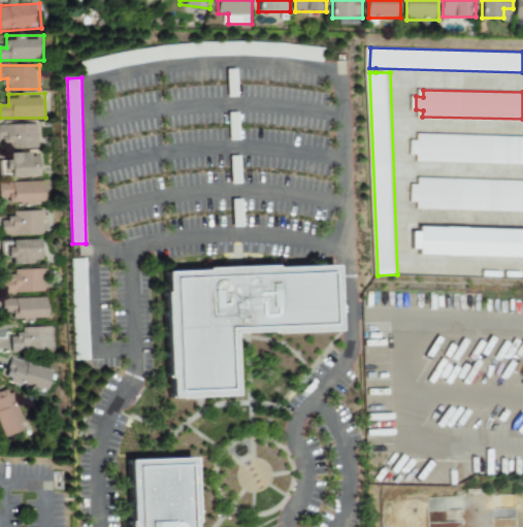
[(41,123),(0,123),(0,135),(8,135),(8,146),(41,146),(41,123)]
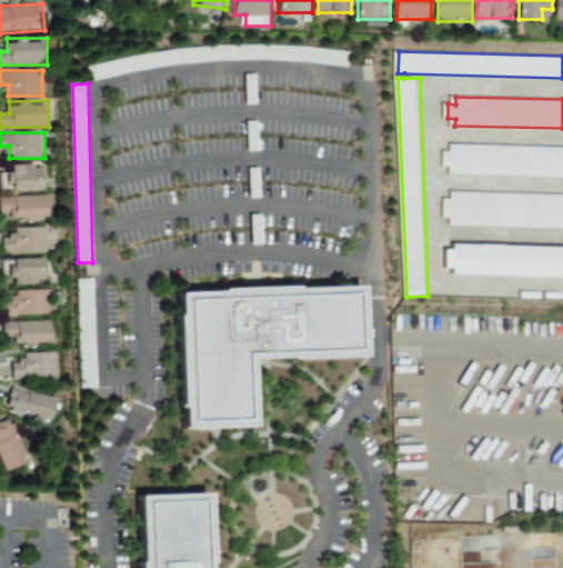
[(454,145),(562,147),(562,176),(453,173),(453,166),(446,166),(446,151),(454,151),(454,145)]
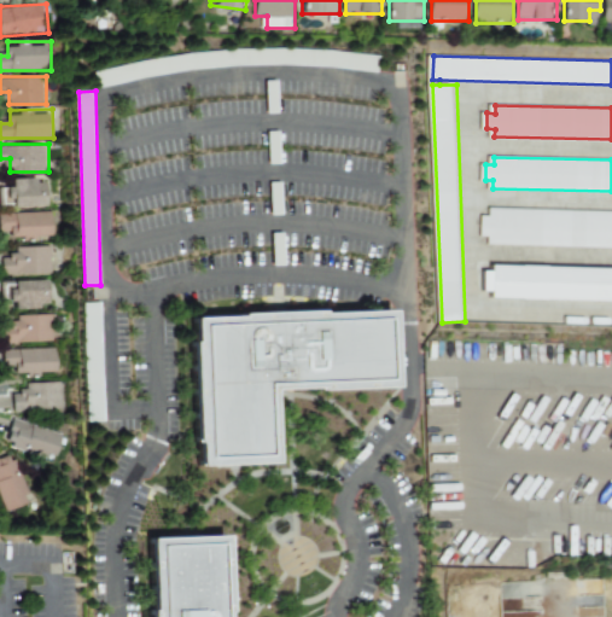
[(4,178),(4,205),(48,205),(48,178),(4,178)]
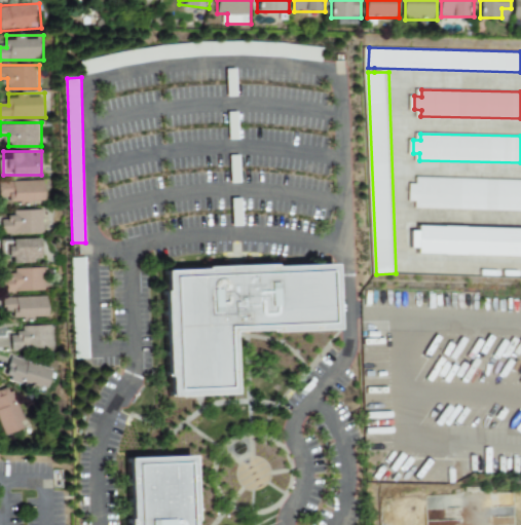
[(520,210),(420,208),(420,200),(414,200),(414,184),(421,184),(421,177),(520,180),(520,210)]
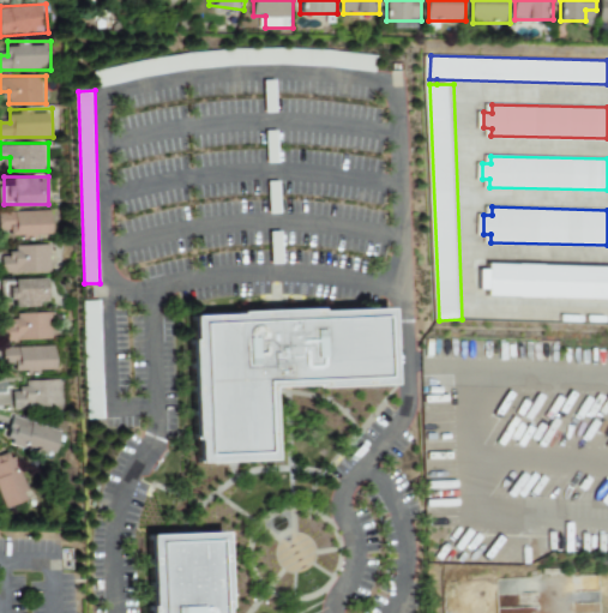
[(2,210),(2,233),(6,233),(6,226),(12,226),(13,239),(54,238),(54,209),(2,210)]
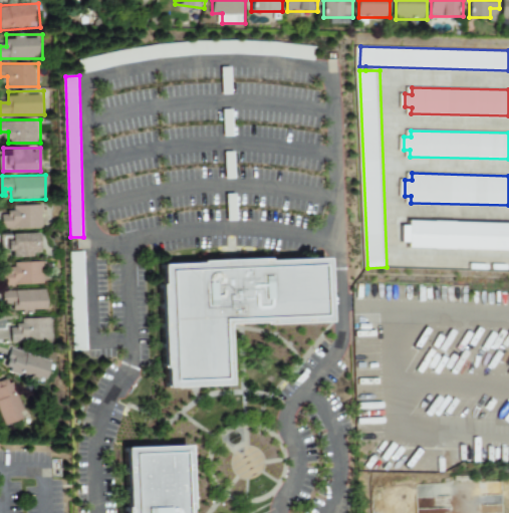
[(3,227),(45,227),(45,203),(13,203),(13,215),(3,215),(3,227)]
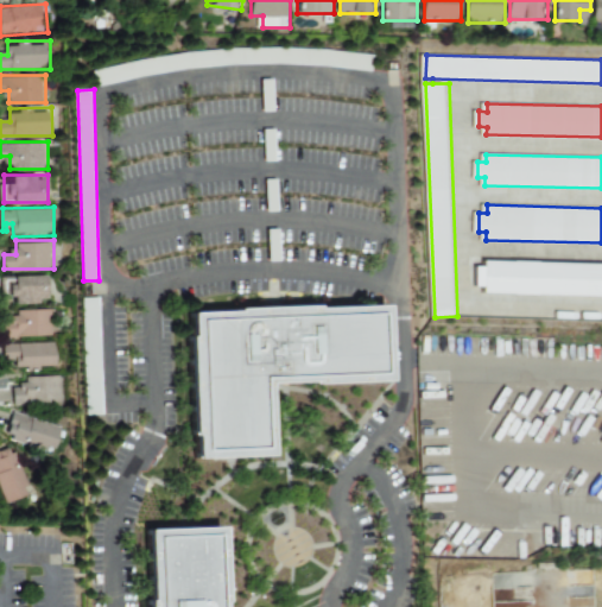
[(601,264),(477,261),(476,292),(601,296),(601,264)]
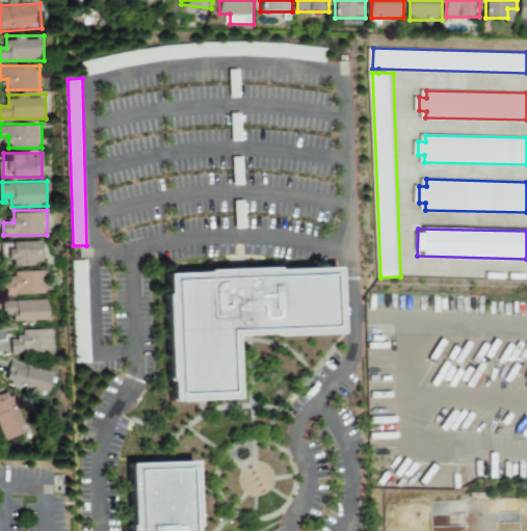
[(44,239),(7,239),(7,265),(44,265),(44,239)]
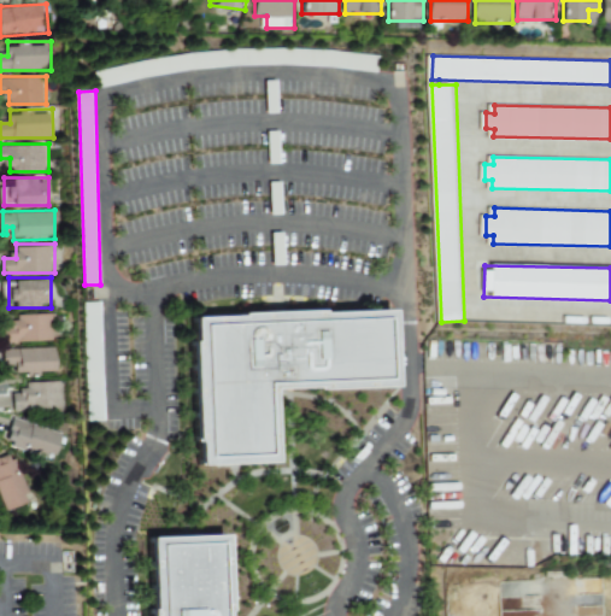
[(87,303),(89,421),(106,420),(103,301),(87,303)]
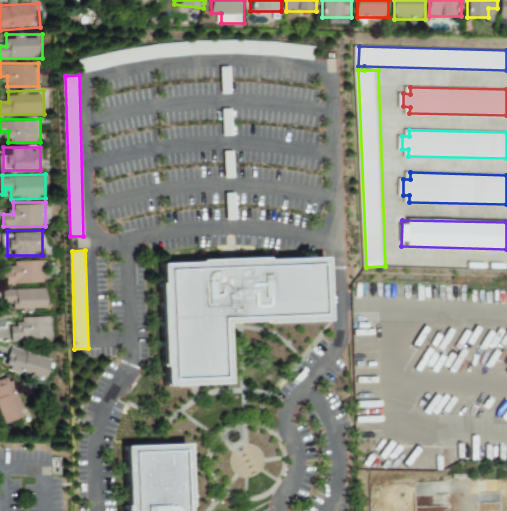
[(165,256),(332,251),(334,321),(232,324),(233,377),(168,379),(165,256)]
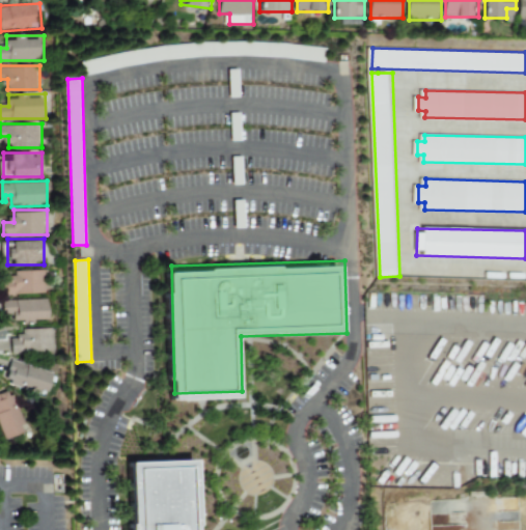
[(49,270),(16,270),(16,281),(6,281),(6,294),(49,294),(49,270)]
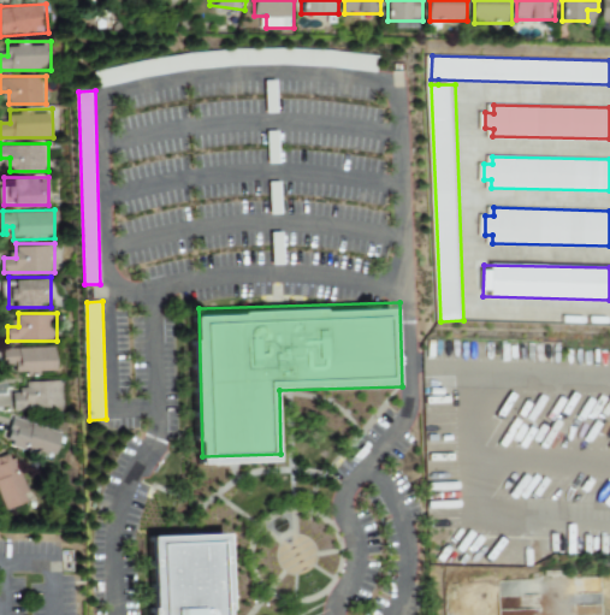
[(60,347),(6,347),(6,360),(18,360),(18,374),(60,374),(60,347)]
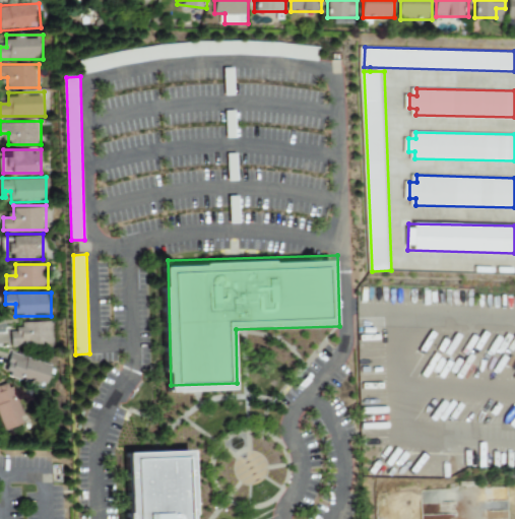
[(14,344),(56,344),(56,321),(14,321),(14,344)]
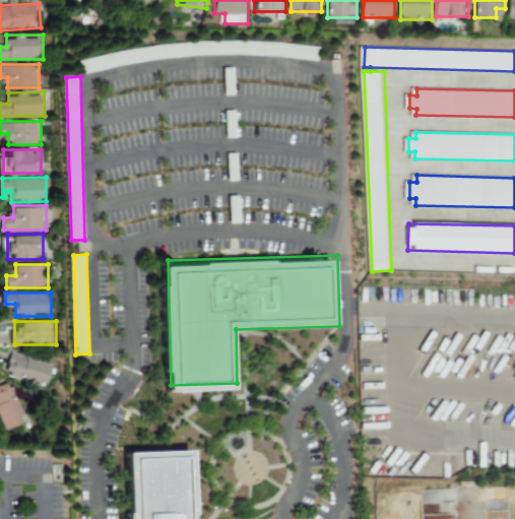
[(55,364),(12,351),(6,375),(49,387),(55,364)]
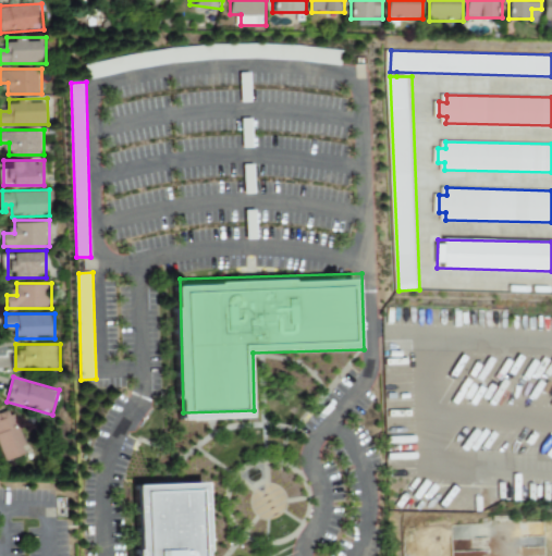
[(0,411),(0,445),(7,461),(32,451),(12,407),(0,411)]
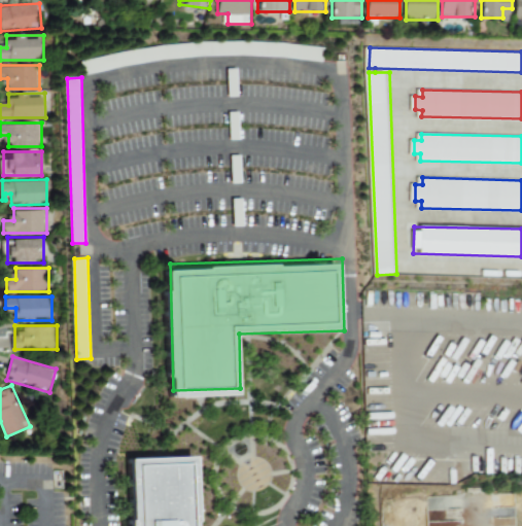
[(136,525),(133,451),(195,448),(198,525),(136,525)]
